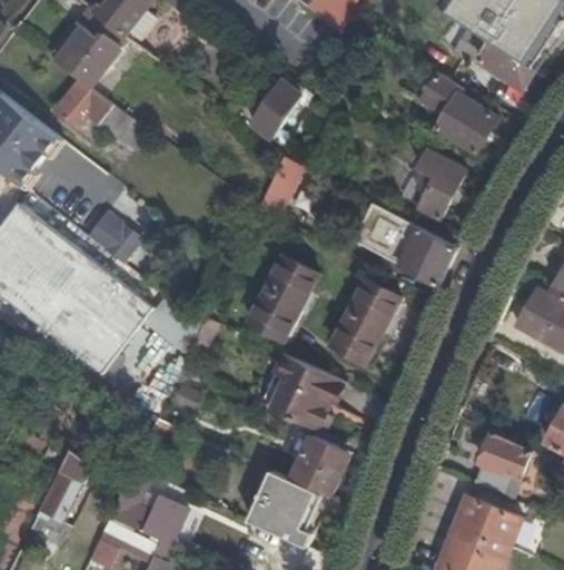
[(104,0),(95,12),(128,38),(146,16),(141,13),(151,0),(167,0),(188,16),(196,6),(187,0),(104,0)]
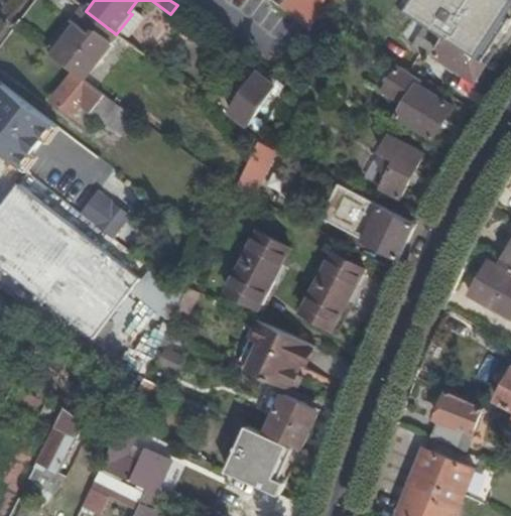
[(309,29),(315,17),(324,0),(285,0),(280,7),(309,29)]
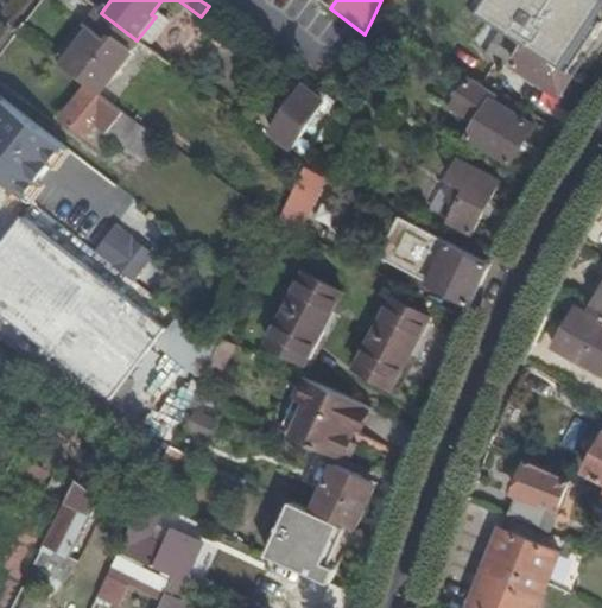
[(564,65),(601,7),(601,0),(463,0),(502,25),(564,65)]
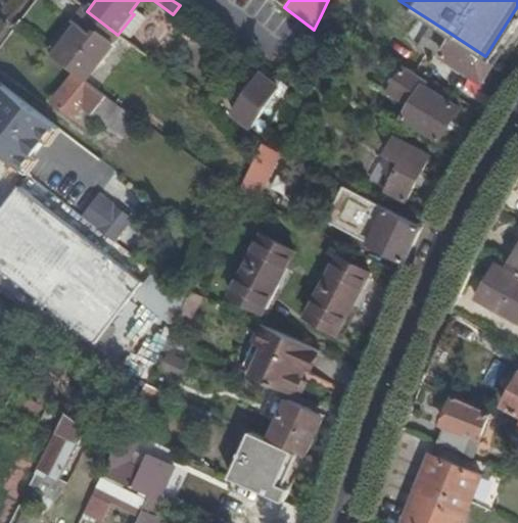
[(111,44),(119,36),(118,35),(87,11),(58,48),(80,65),(88,56),(96,63),(111,44)]
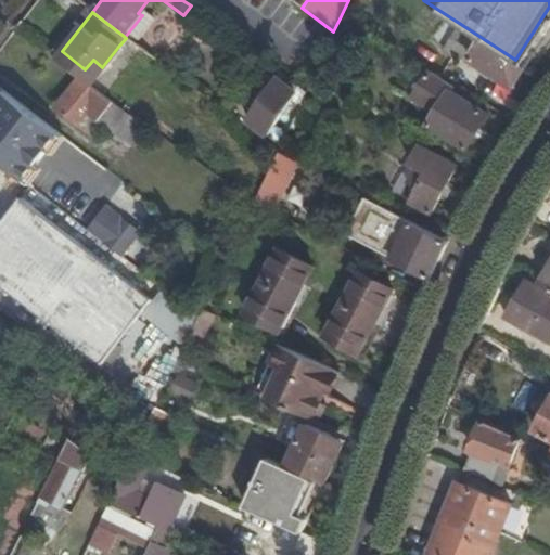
[(511,85),(523,65),(515,60),(459,23),(440,50),(452,57),(468,57),(484,68),(489,72),(511,85)]
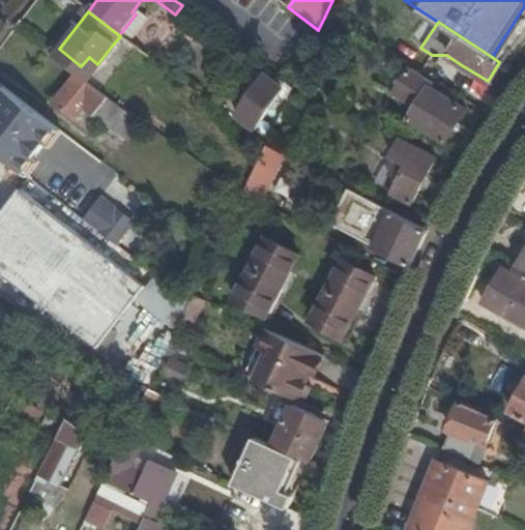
[(429,88),(432,82),(405,66),(388,95),(412,109),(406,119),(442,142),(463,109),(429,88)]
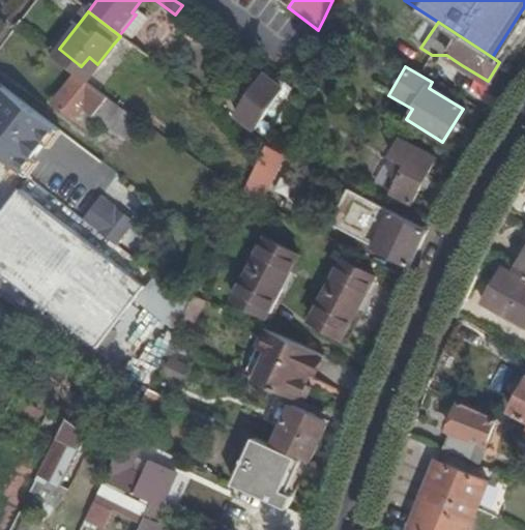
[(106,96),(75,72),(51,100),(74,118),(82,108),(90,115),(106,96)]
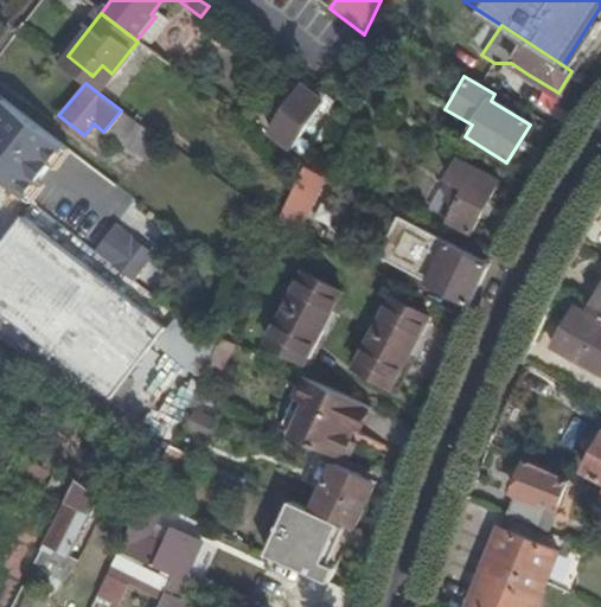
[(319,103),(328,109),(332,102),(327,97),(317,89),(313,94),(299,84),(268,131),(289,147),(319,103)]
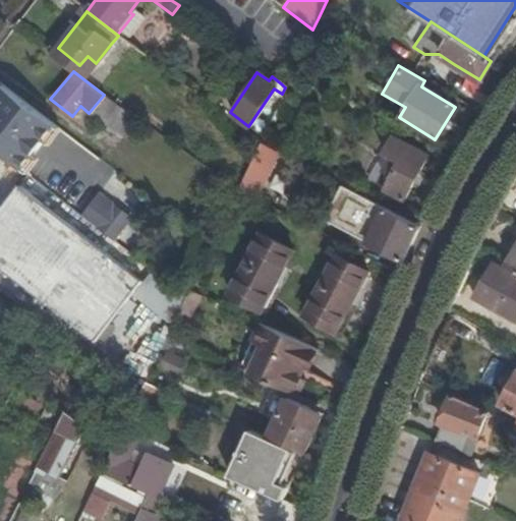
[(0,154),(19,170),(54,126),(47,120),(2,85),(0,88),(0,154)]
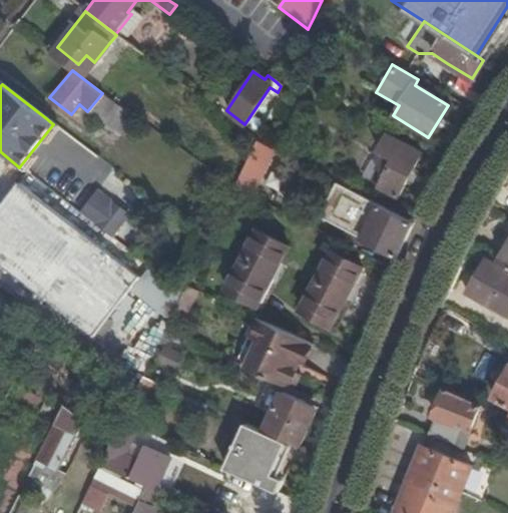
[(122,137),(136,120),(102,93),(87,111),(122,137)]
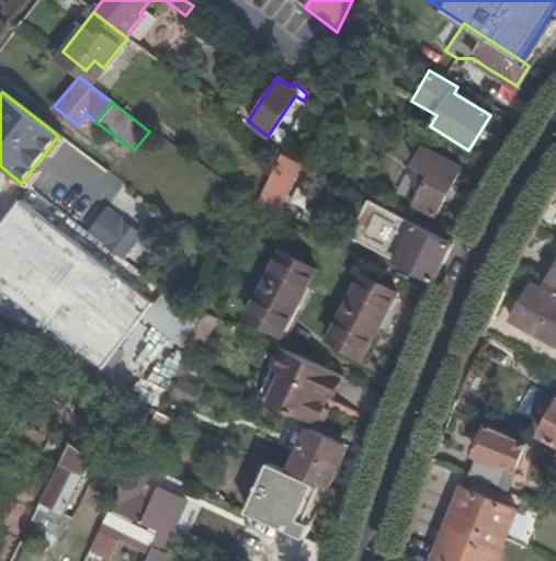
[(460,167),(422,146),(396,194),(433,214),(460,167)]
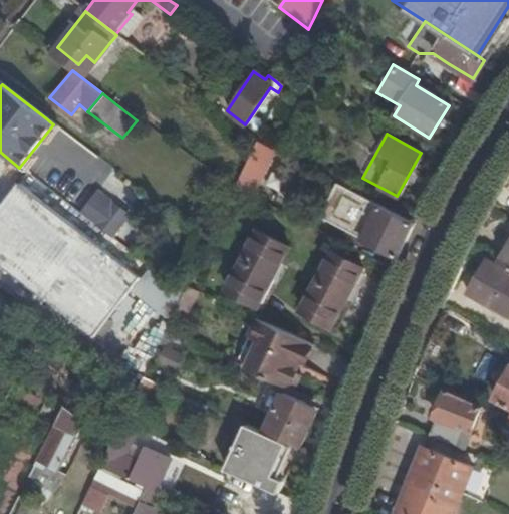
[(252,196),(274,152),(255,141),(233,186),(252,196)]
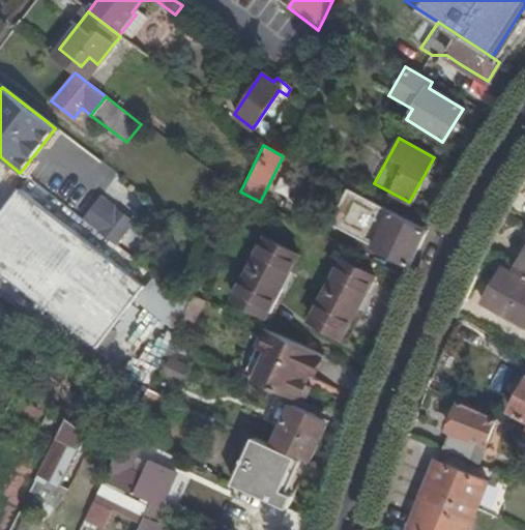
[(0,273),(95,348),(134,298),(143,286),(19,188),(0,212),(0,273)]
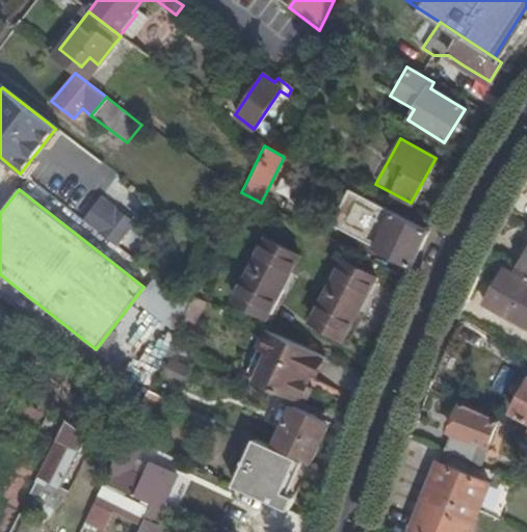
[(409,266),(426,231),(347,189),(328,223),(409,266)]
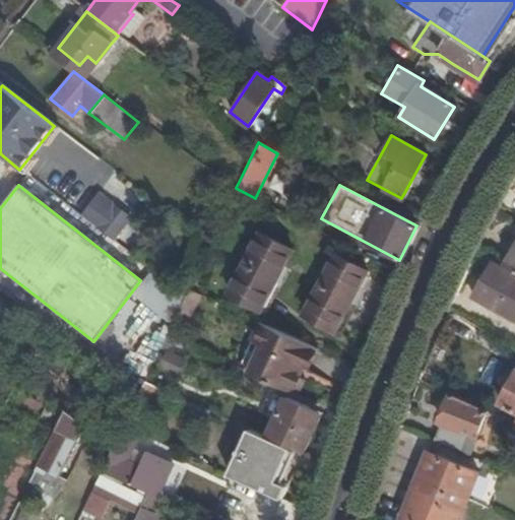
[(113,231),(126,214),(97,191),(83,207),(113,231)]
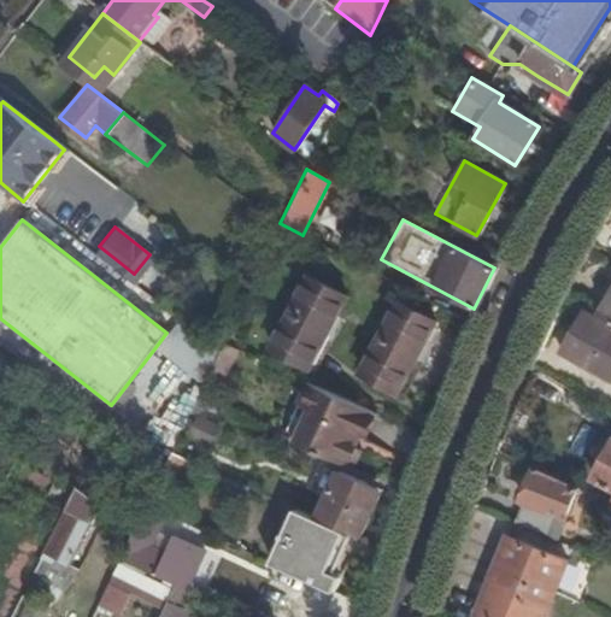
[(347,297),(311,276),(298,301),(274,347),(310,366),(335,321),(347,297)]
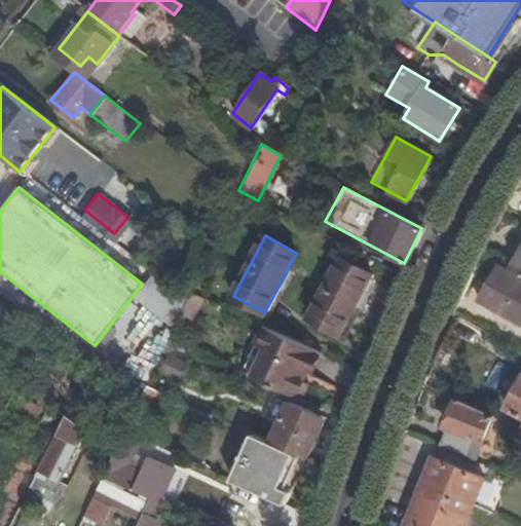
[(520,242),(507,267),(520,275),(520,242)]
